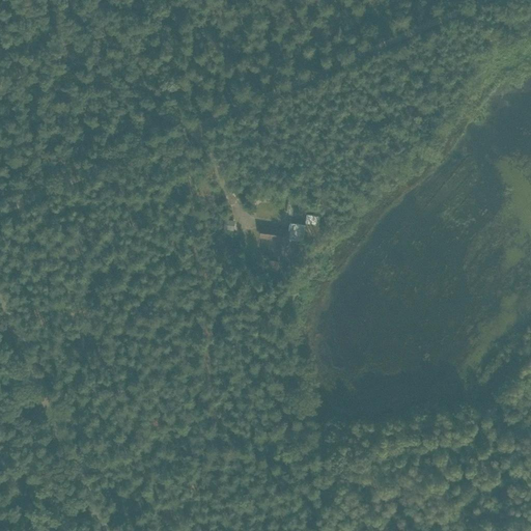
[(426,122),(436,113),(423,102),(414,112),(426,122)]
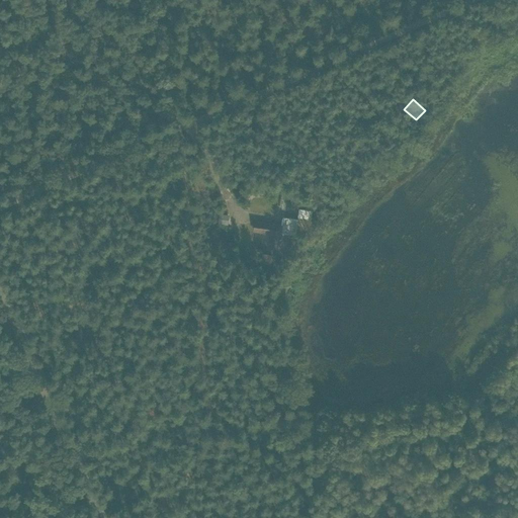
[(297,218),(311,220),(312,210),(299,208),(297,218)]
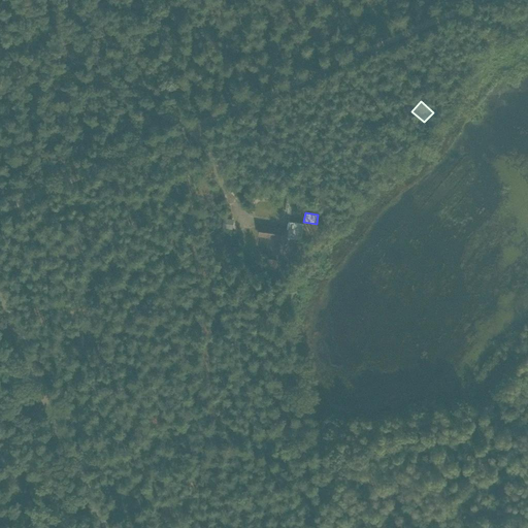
[(272,254),(286,256),(288,238),(301,239),(303,225),(288,222),(287,229),(259,225),(258,237),(274,239),(272,254)]
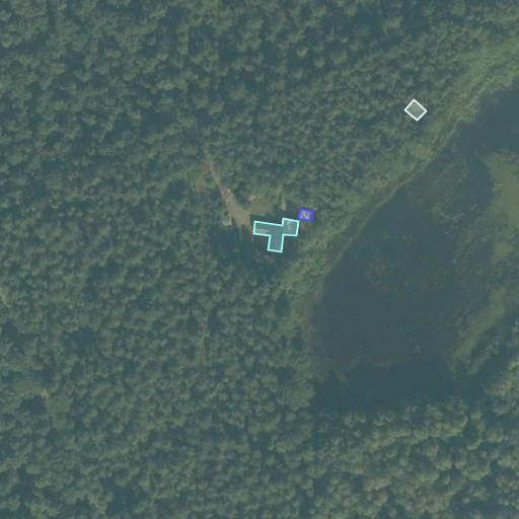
[(207,220),(207,229),(217,228),(216,219),(207,220)]
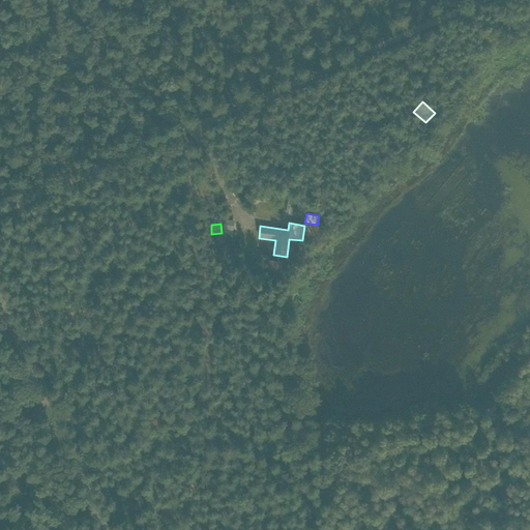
[(267,270),(277,271),(278,261),(268,260),(267,270)]
